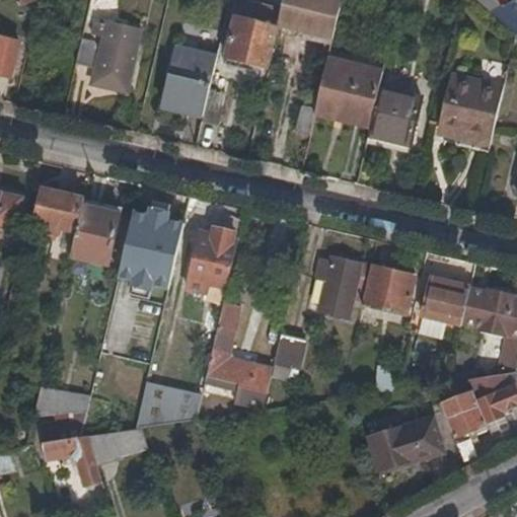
[(285,0),(279,26),(331,40),(336,20),(298,11),(300,2),(293,0),(285,0)]
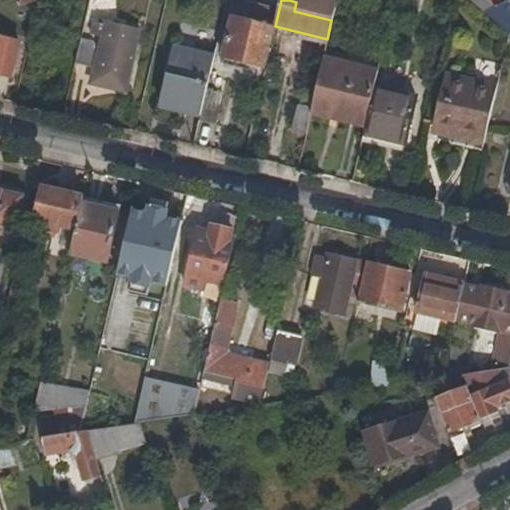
[(296,0),(296,2),(294,11),(331,20),(336,0),(296,0)]
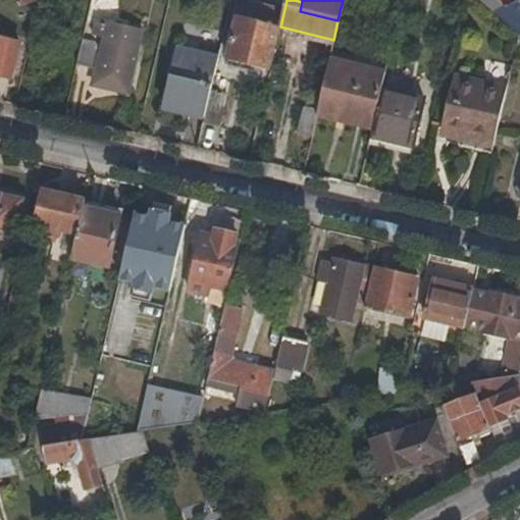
[(483,0),(490,11),(505,3),(503,0),(483,0)]
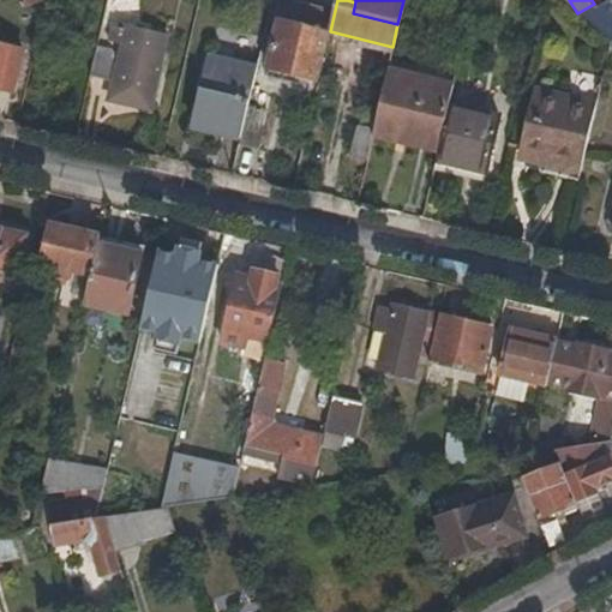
[(605,0),(592,16),(611,34),(611,0),(605,0)]
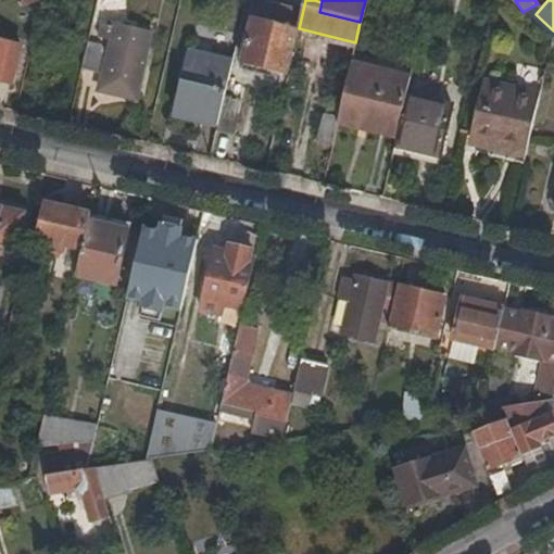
[(294,25),(252,13),(241,57),(284,67),(294,25)]
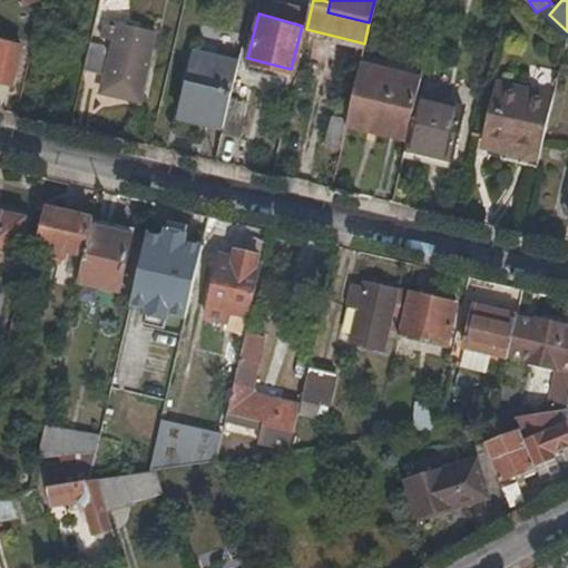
[(90,40),(84,69),(105,75),(101,87),(142,96),(156,33),(108,20),(104,37),(114,39),(110,54),(104,43),(90,40)]
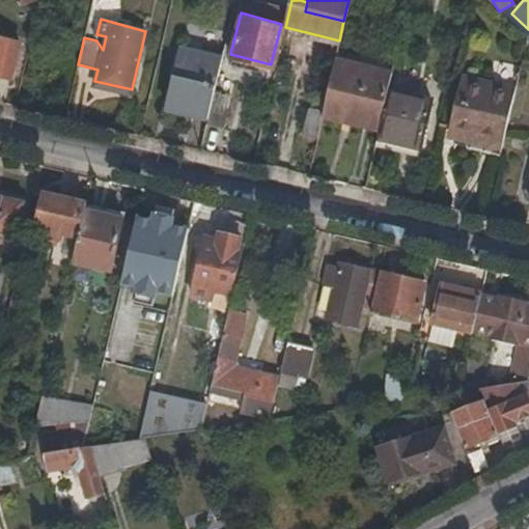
[(0,35),(0,73),(12,76),(21,40),(0,35)]
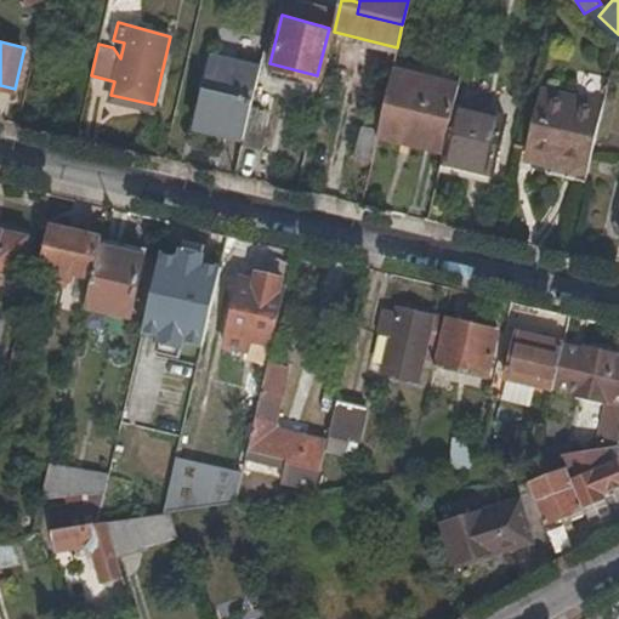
[(192,125),(243,137),(250,106),(260,64),(210,52),(192,125)]
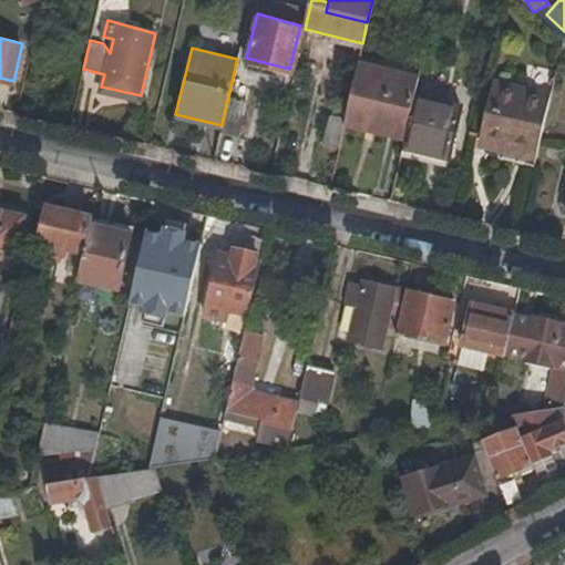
[(356,69),(343,119),(365,124),(367,116),(381,120),(380,125),(407,131),(414,95),(418,81),(388,73),(387,76),(356,69)]
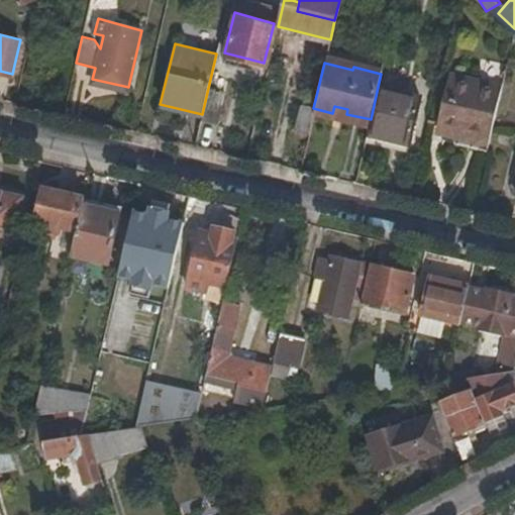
[(488,138),(501,87),(450,74),(437,125),(488,138)]
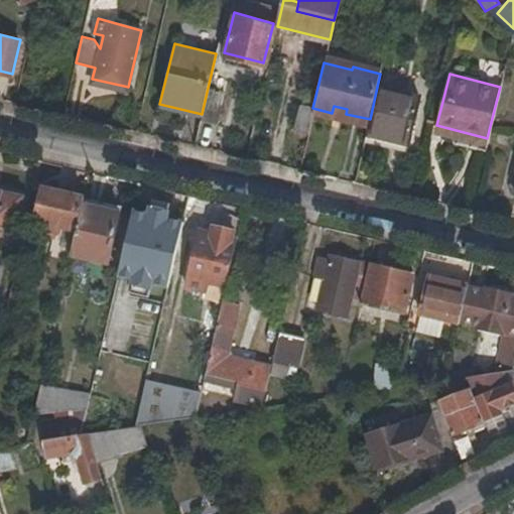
[(419,97),(377,87),(370,119),(366,134),(408,144),(419,97)]
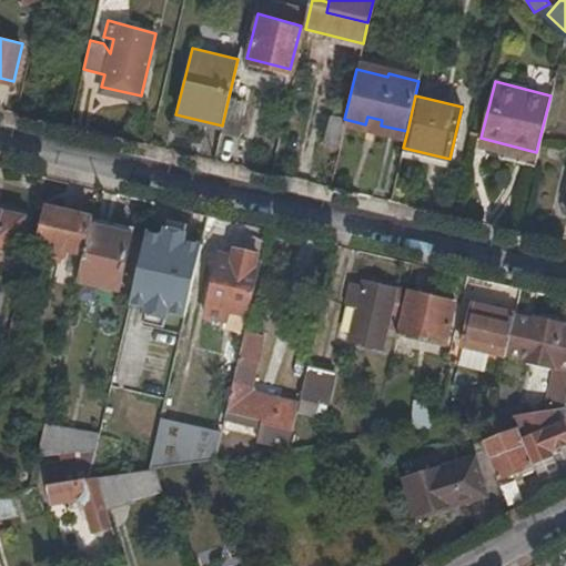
[(246,101),(229,97),(222,125),(221,131),(239,135),(246,101)]
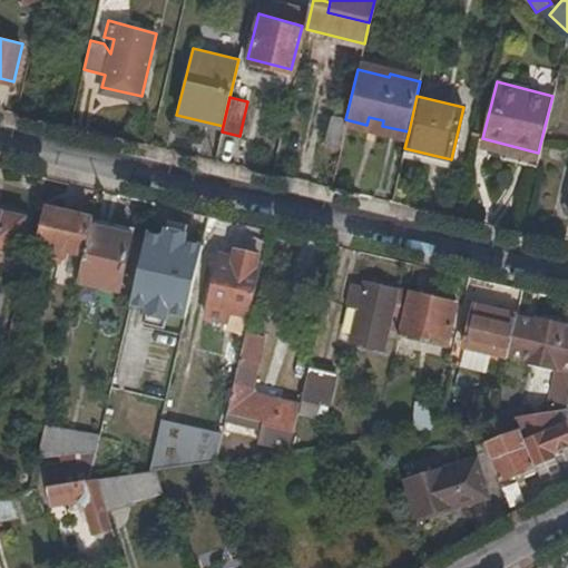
[(85,251),(91,218),(48,207),(40,241),(85,251)]
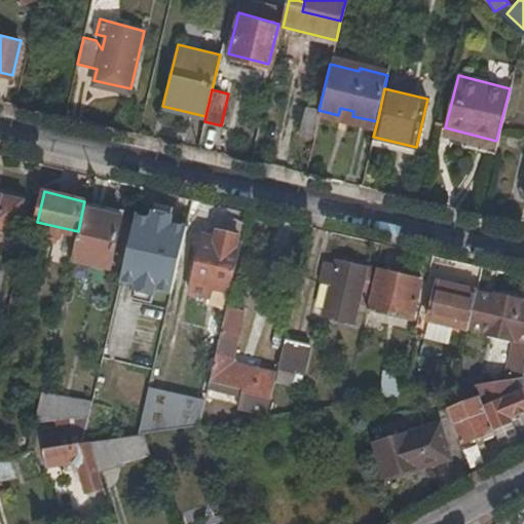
[(0,195),(0,237),(10,240),(22,200),(0,195)]
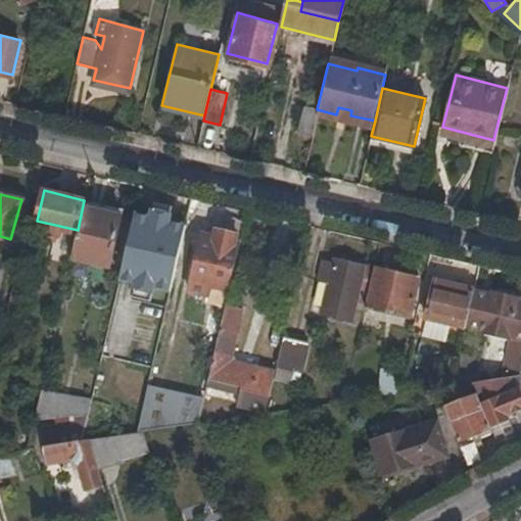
[(103,204),(84,200),(78,230),(70,257),(107,266),(120,215),(101,210),(103,204)]
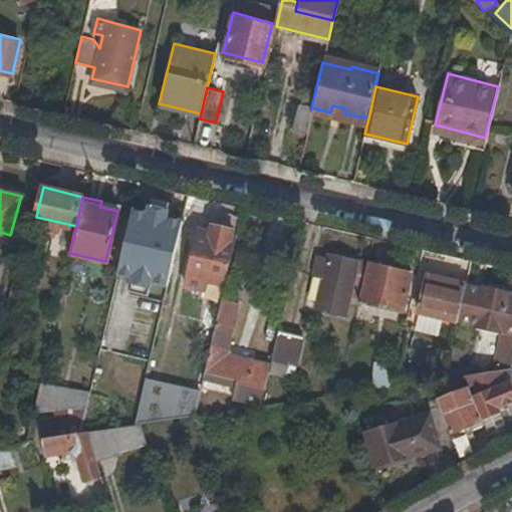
[(184,221),(135,209),(119,274),(169,285),(184,221)]
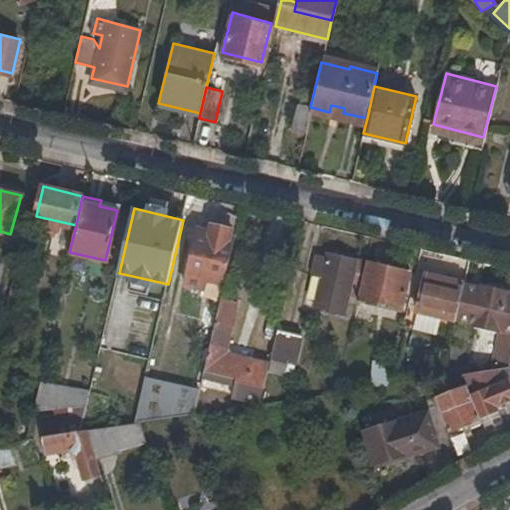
[(211,231),(198,228),(189,263),(185,283),(202,287),(203,279),(213,282),(222,285),(228,262),(223,260),(229,236),(231,229),(213,224),(211,231)]
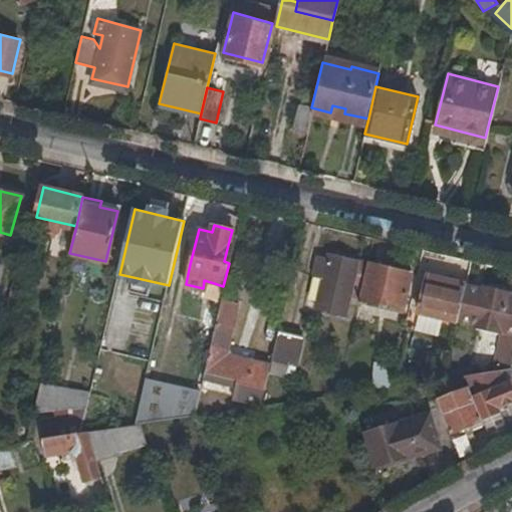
[(229,263),(234,238),(230,237),(224,261),(229,263)]
